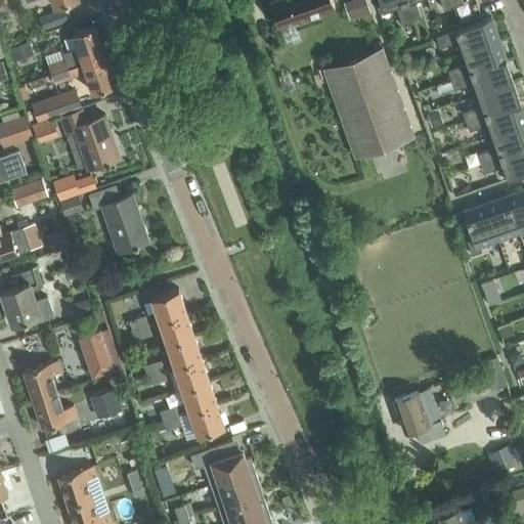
[(332,0),(270,0),(269,1),(278,26),(335,6),(332,0)]
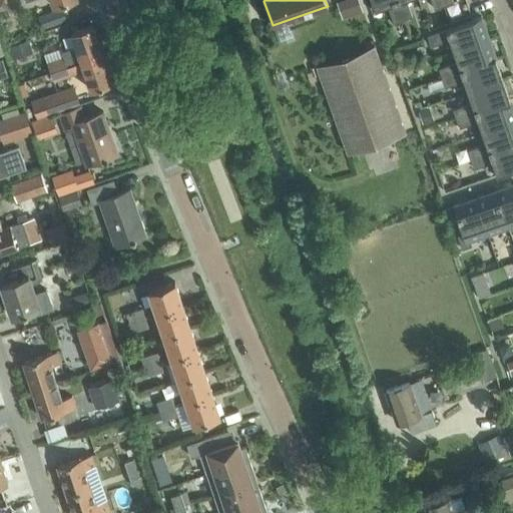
[(358,0),(344,0),(337,3),(343,19),(363,12),(358,0)]
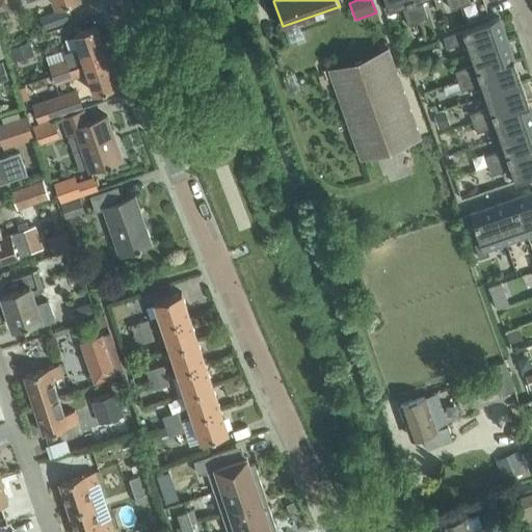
[(418,21),(410,0),(386,0),(390,9),(401,5),(408,24),(418,21)]
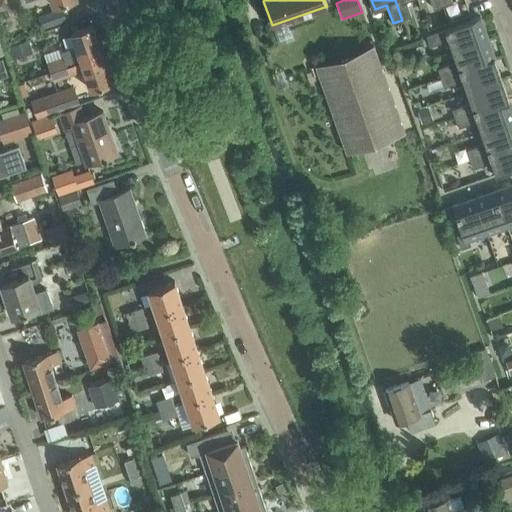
[(395,0),(402,20),(412,17),(405,0),(395,0)]
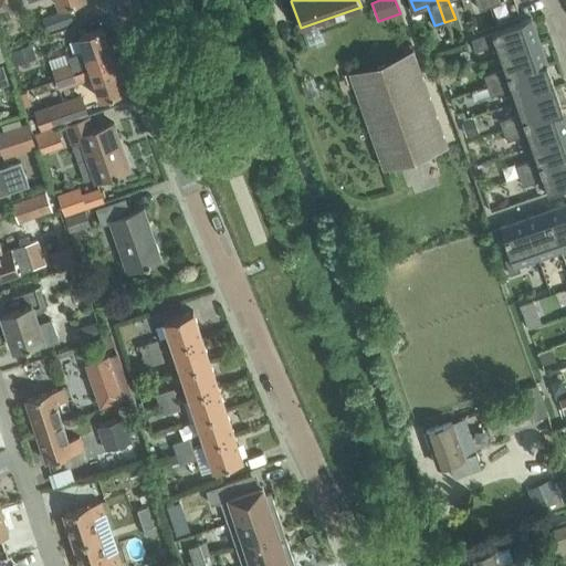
[(486,0),(475,0),(480,10),(490,7),(486,0)]
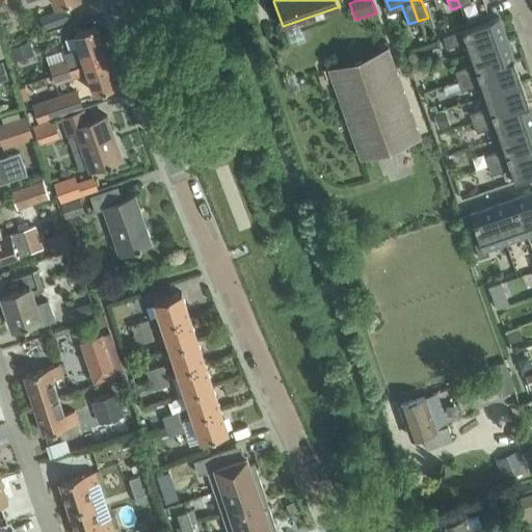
[(69,21),(64,8),(40,18),(45,30),(69,21)]
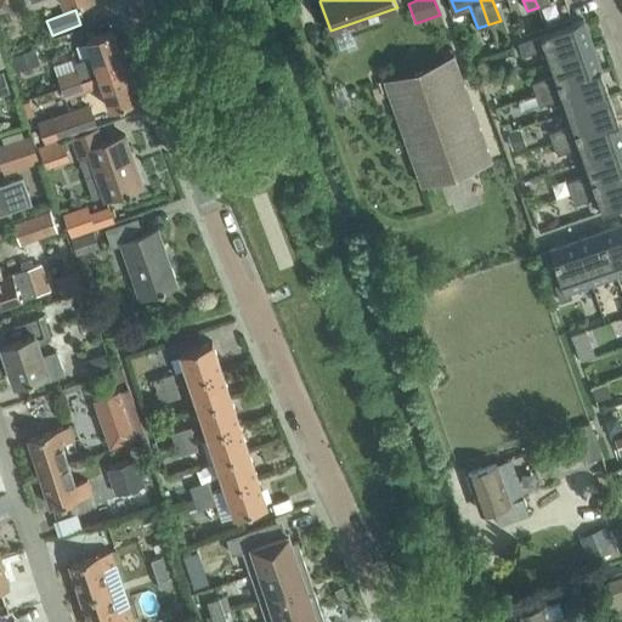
[(546,49),(550,62),(593,47),(583,22),(519,44),(522,57),(546,49)]
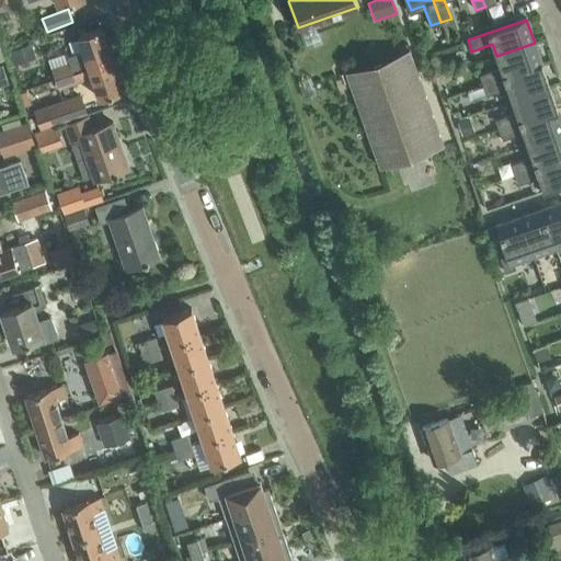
[(78,36),(83,52),(68,57),(70,63),(52,69),(55,79),(73,72),(89,67),(112,59),(101,27),(78,36)]
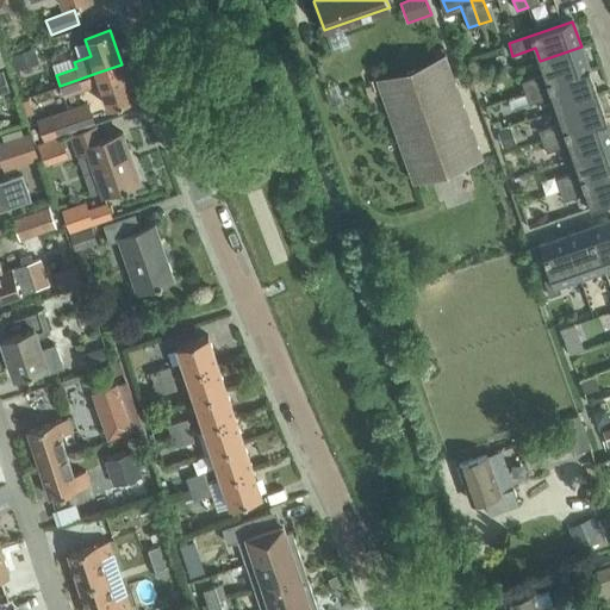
[(522,82),(526,93),(590,70),(582,47),(540,61),(545,74),(522,82)]
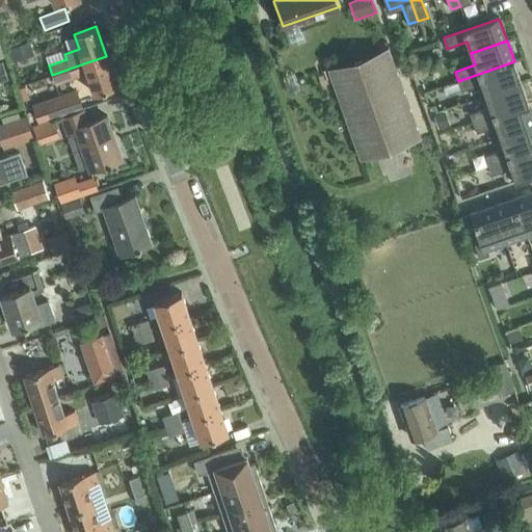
[(29,43),(7,50),(10,59),(32,52),(29,43)]
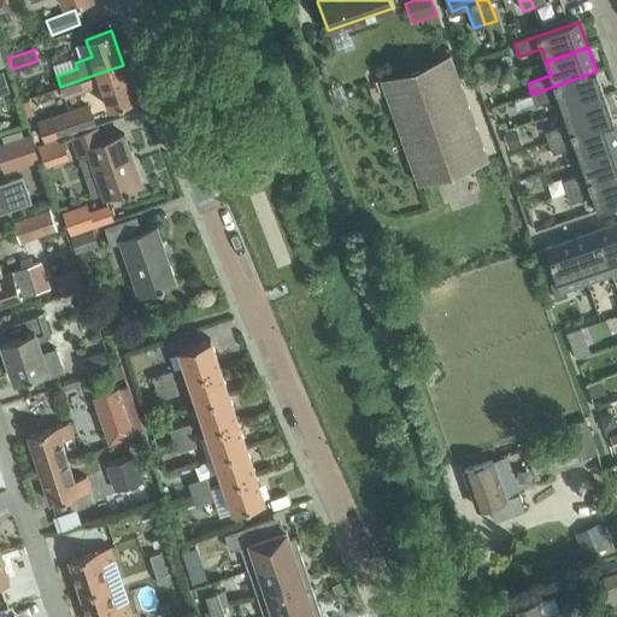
[(381,78),(418,186),(488,160),(451,54),(381,78)]
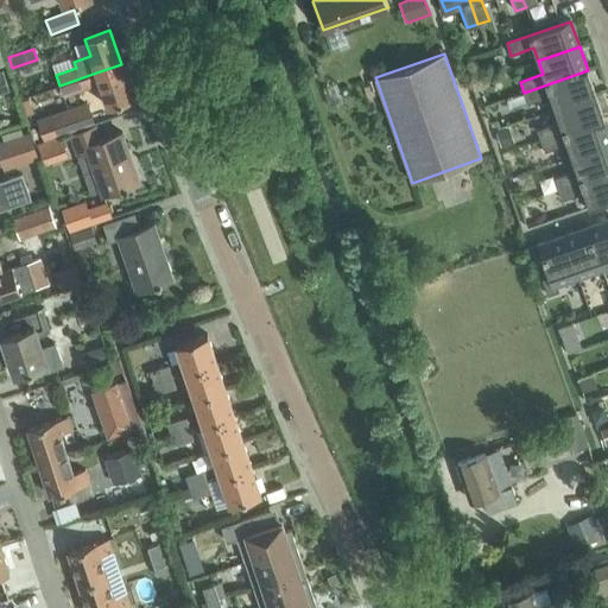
[(121,64),(96,73),(108,107),(133,99),(121,64)]
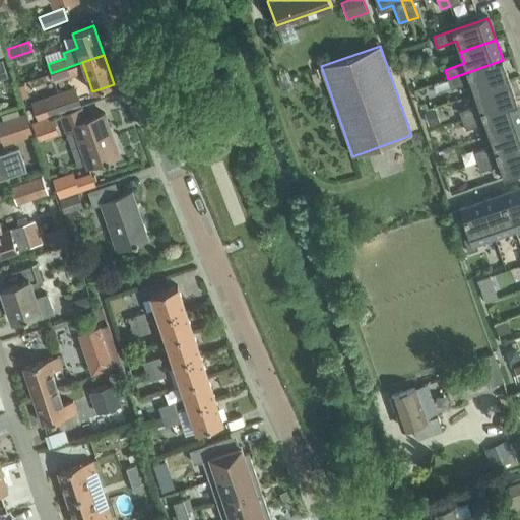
[(503,60),(448,79),(451,88),(470,82),(474,93),(510,81),(503,60)]
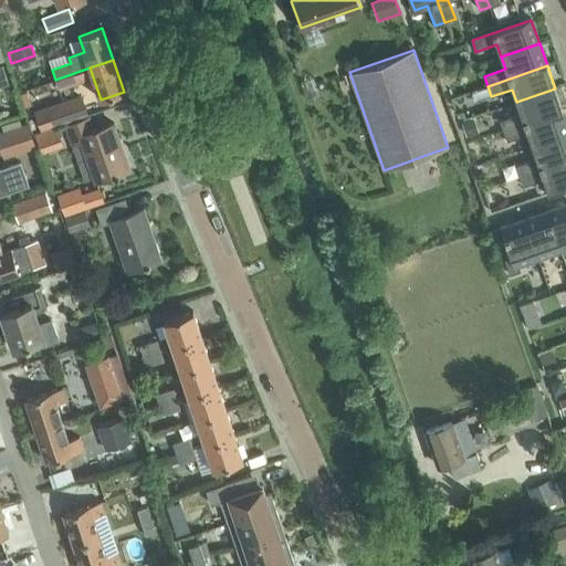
[(74,73),(55,80),(60,90),(79,83),(74,73)]
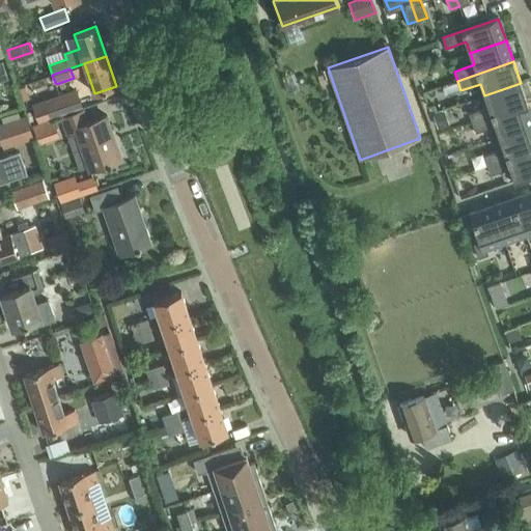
[(469,113),(472,123),(528,104),(521,83),(484,95),(488,107),(469,113)]
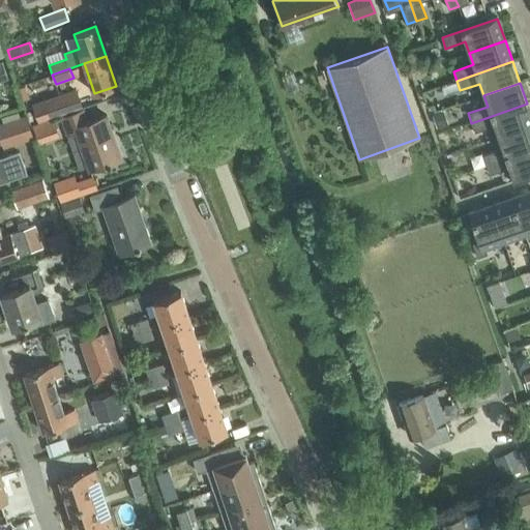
[(54,99),(59,114),(82,107),(77,92),(54,99)]
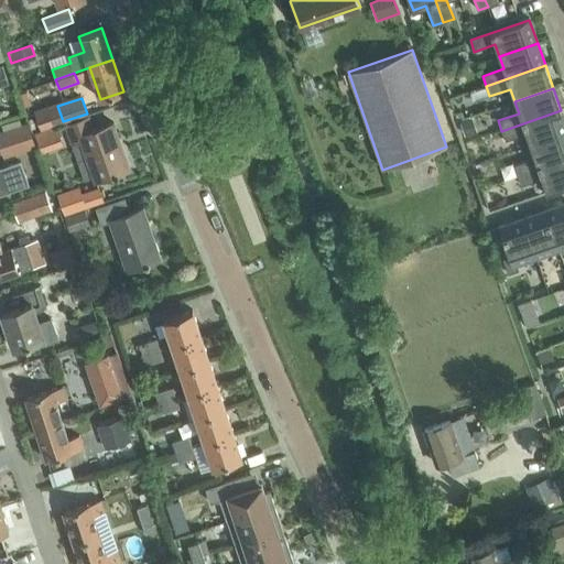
[(563,119),(561,110),(501,131),(506,141),(525,133),(530,147),(563,133),(563,119)]
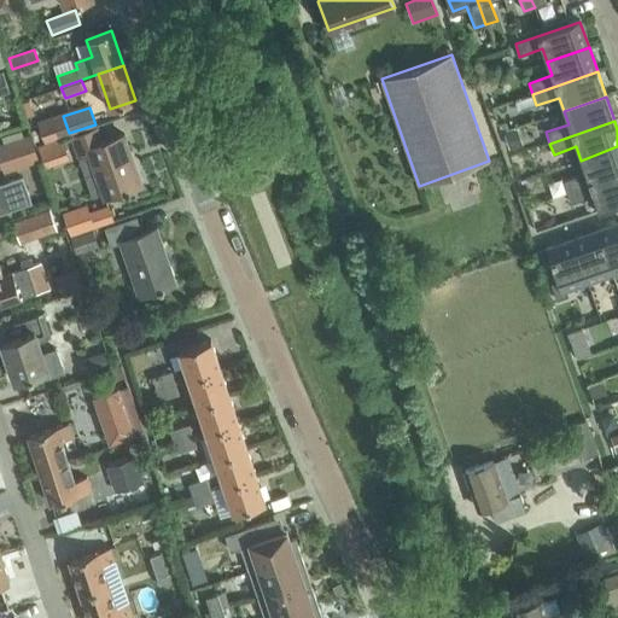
[(130,155),(128,146),(124,135),(101,143),(97,129),(73,138),(80,157),(89,153),(104,198),(123,191),(123,193),(127,192),(128,193),(130,192),(129,190),(141,185),(141,184),(139,184),(129,155),(130,155)]
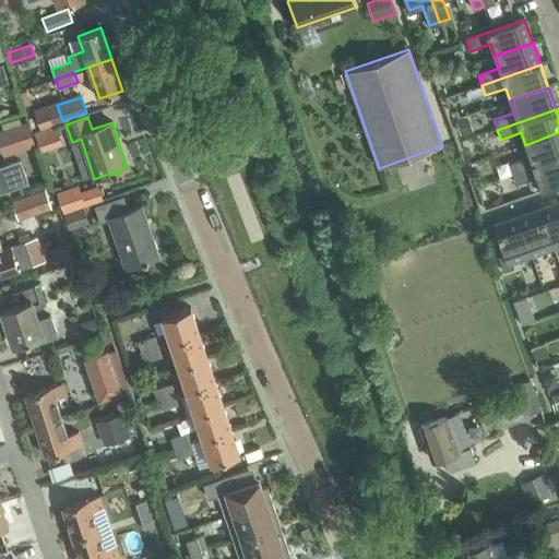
[(466,118),(456,121),(461,134),(472,131),(466,118)]
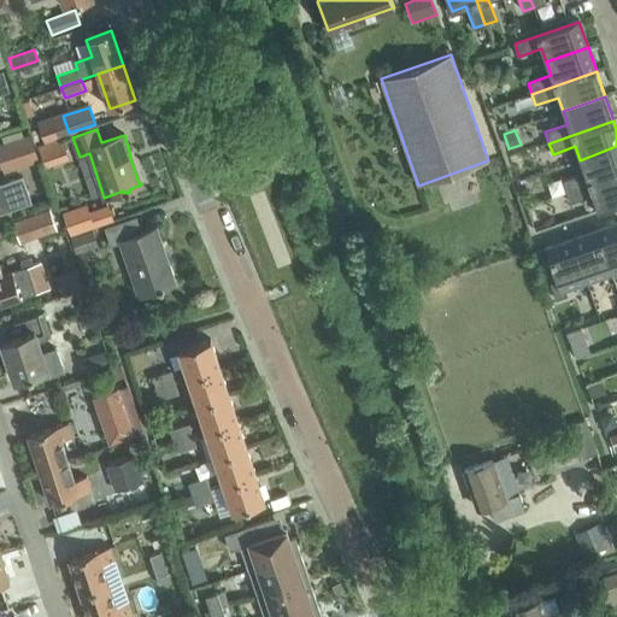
[(29,135),(0,145),(0,156),(5,171),(37,162),(29,135)]
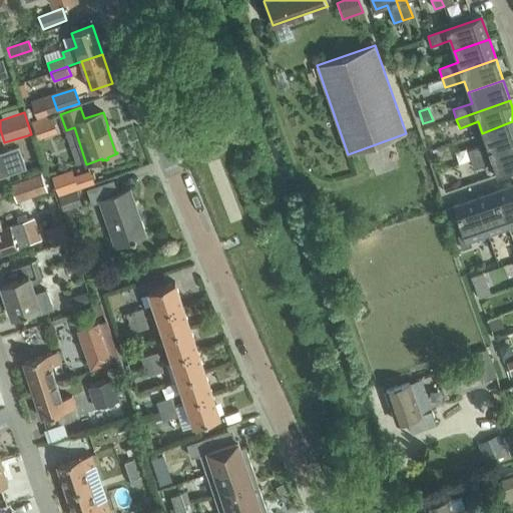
[(467,150),(471,159),(512,144),(512,121),(482,133),(486,144),(467,150)]
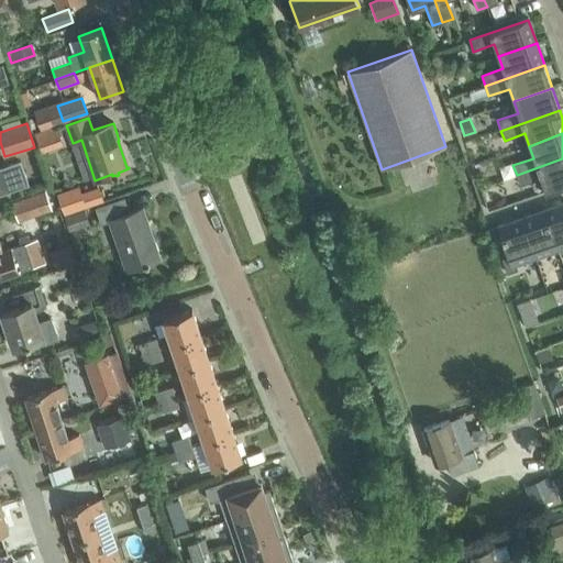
[(562,158),(517,175),(520,186),(541,178),(545,191),(562,185),(562,158)]
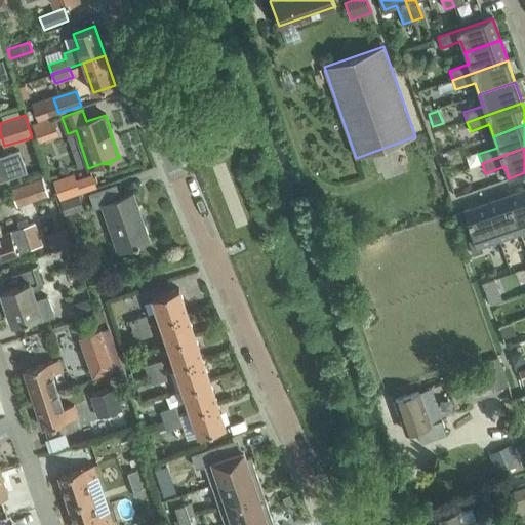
[(0,180),(27,172),(18,151),(0,157),(0,180)]
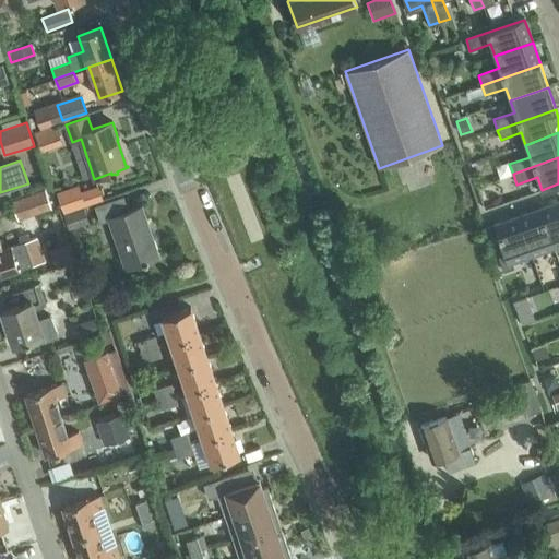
[(68,191),(59,194),(63,207),(72,205),(73,209),(103,198),(98,188),(81,194),(80,193),(69,197),(68,191)]
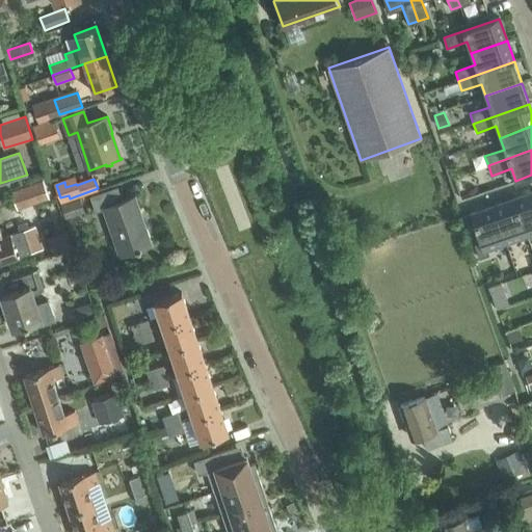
[(43,181),(11,192),(17,208),(49,197),(43,181)]
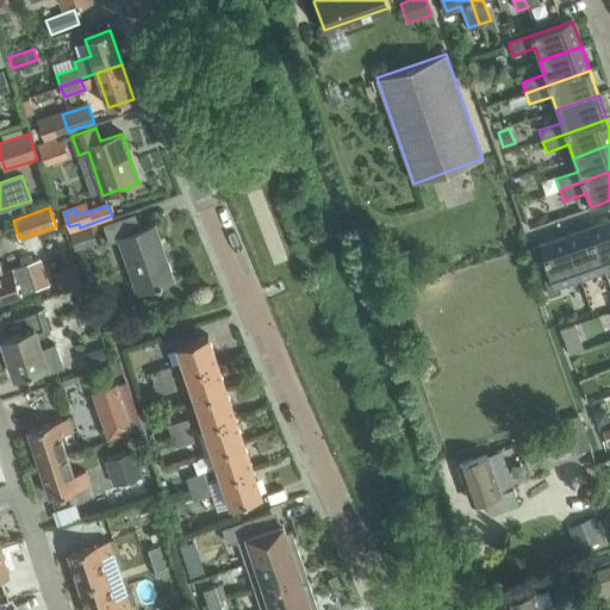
[(157,287),(162,285),(162,284),(173,280),(155,225),(139,230),(135,216),(105,225),(110,242),(119,238),(138,292),(156,286),(157,287)]
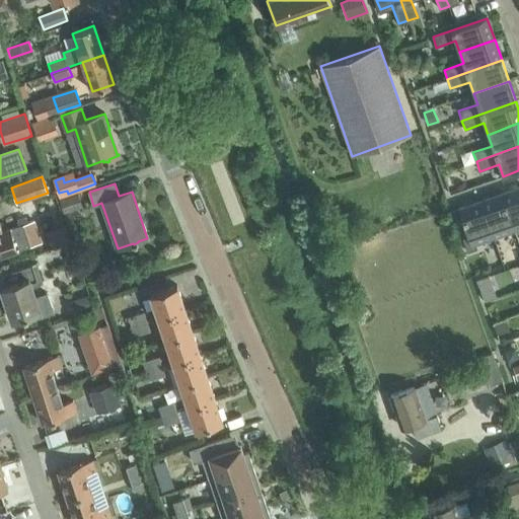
[(518,188),(502,194),(514,229),(518,227),(518,188)]
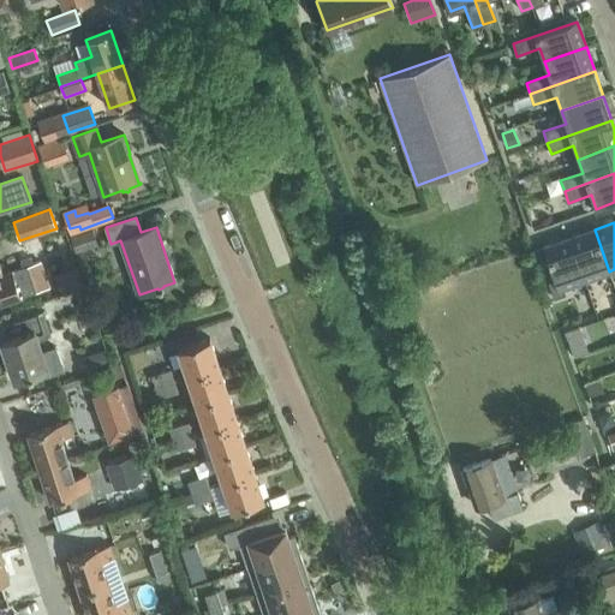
[(93,230),(71,237),(76,252),(97,244),(93,230)]
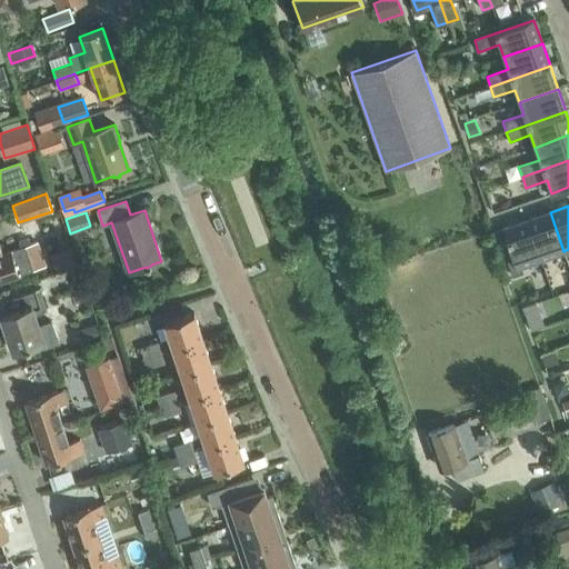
[(550,212),(527,221),(541,259),(563,251),(550,212)]
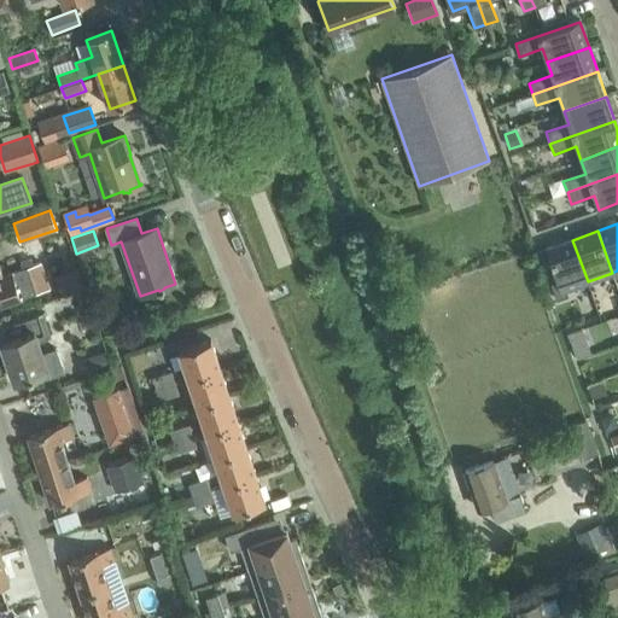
[(588,281),(572,240),(547,249),(559,281),(552,284),(557,301),(569,297),(566,290),(588,281)]
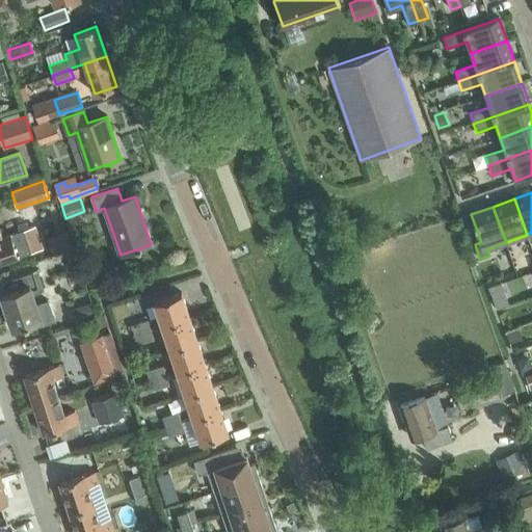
[(0,263),(42,249),(34,227),(29,229),(27,223),(18,227),(20,232),(2,237),(0,230),(0,263)]
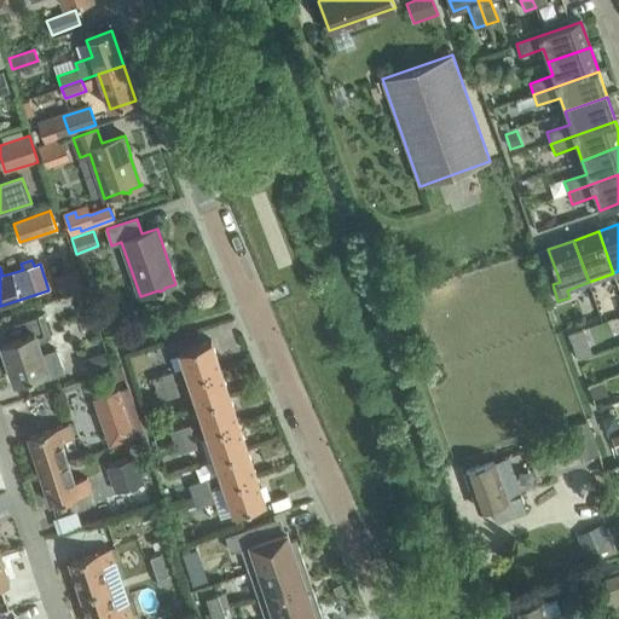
[(3,342),(3,343),(16,383),(47,374),(48,377),(64,372),(56,350),(42,354),(36,337),(45,334),(46,340),(51,337),(44,314),(44,313),(4,328),(7,341),(3,342)]
